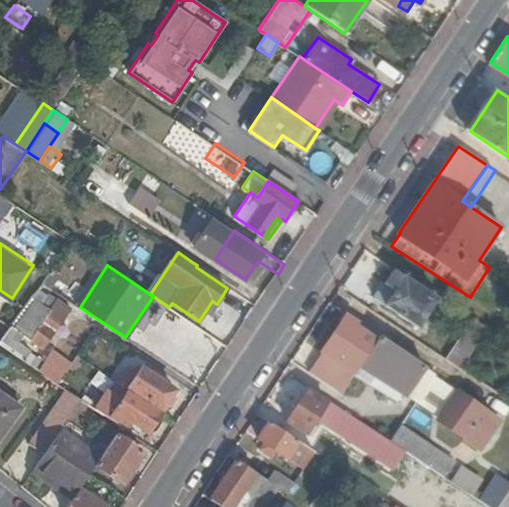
[(52,268),(43,283),(52,288),(61,274),(52,268)]
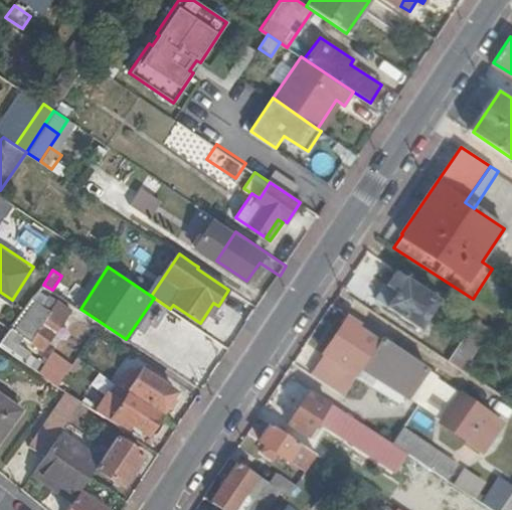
[(359,284),(378,291),(384,277),(364,270),(359,284)]
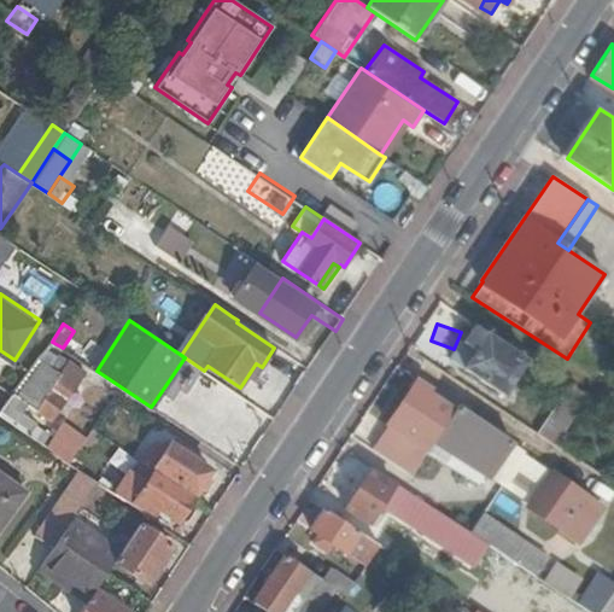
[(452,359),(506,394),(530,359),(475,324),(452,359)]
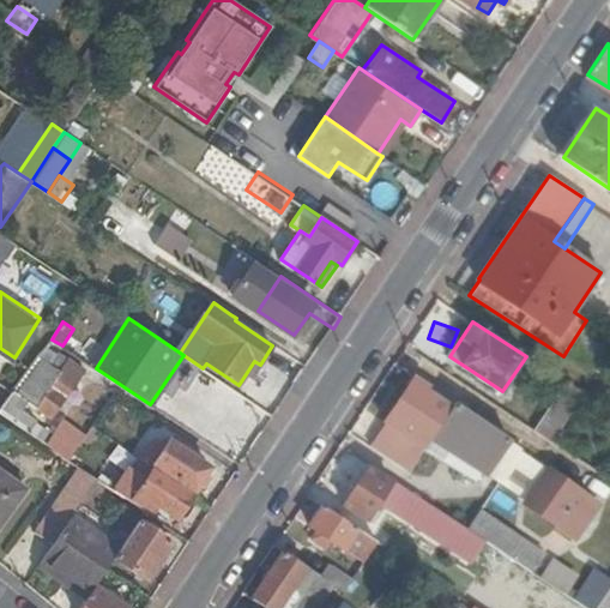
[(55,356),(44,349),(37,357),(49,366),(55,356)]
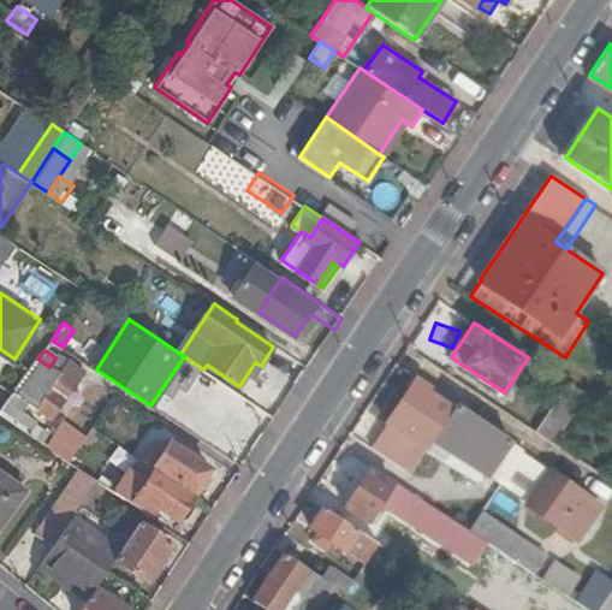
[(37,359),(15,392),(9,400),(0,410),(0,413),(71,462),(93,428),(82,422),(66,445),(36,425),(37,422),(23,413),(30,403),(52,419),(83,372),(58,355),(55,357),(49,367),(37,359)]
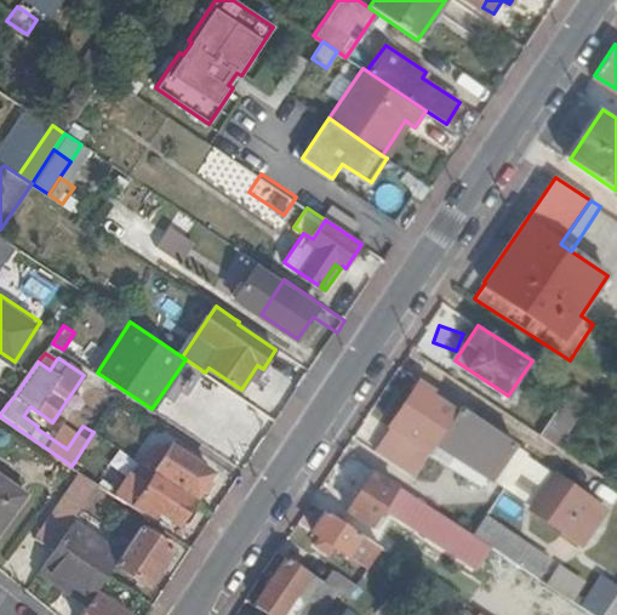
[(491,476),(507,485),(508,483),(529,453),(461,409),(458,413),(432,394),(435,388),(422,379),(390,426),(484,487),(491,476)]
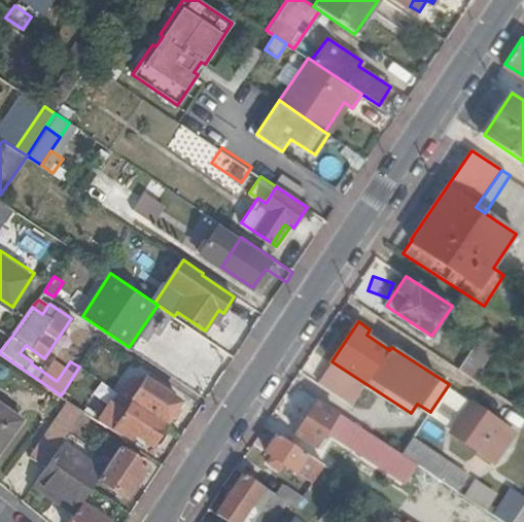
[(505,338),(488,328),(460,369),(477,380),(505,338)]
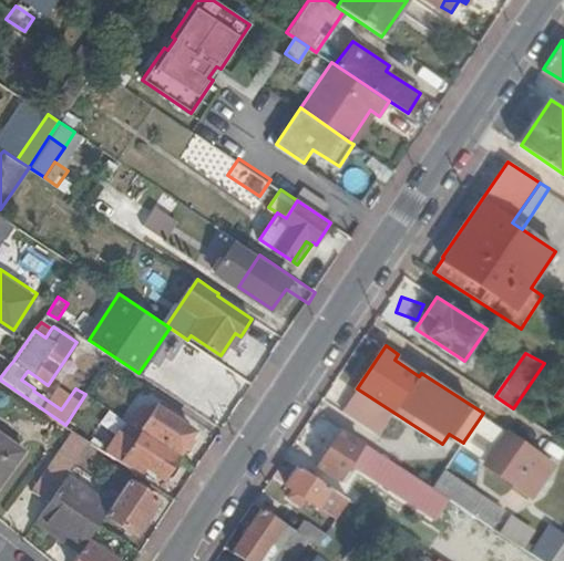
[(130,405),(121,416),(142,429),(143,427),(175,448),(188,427),(156,406),(149,417),(130,405)]
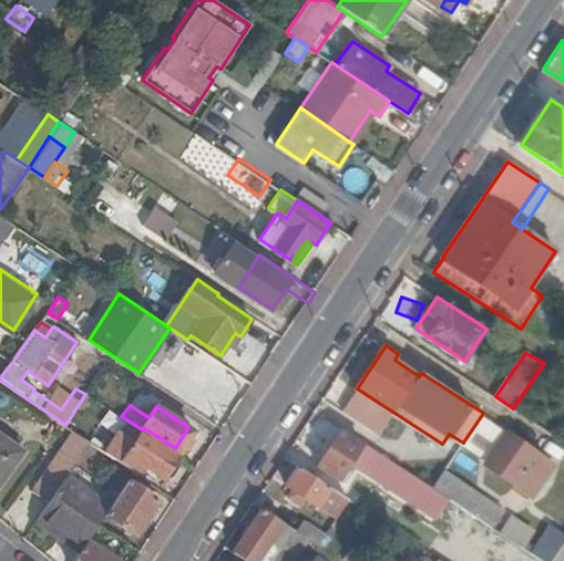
[(483,413),(464,440),(492,458),(508,433),(509,430),(483,413)]
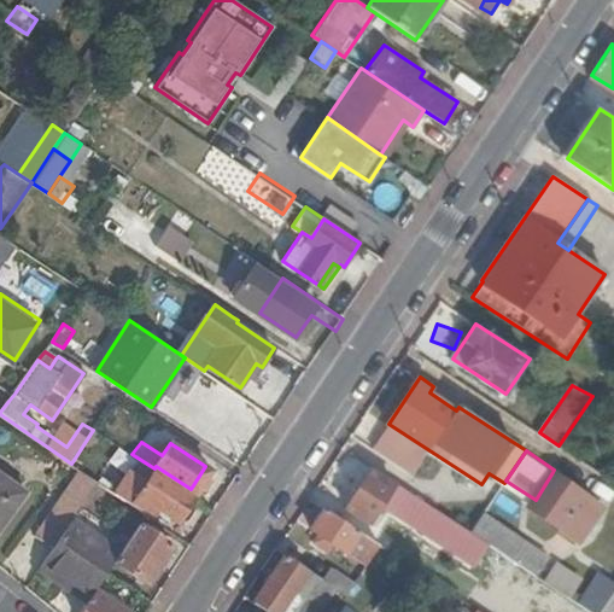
[(0,528),(28,491),(0,468),(0,528)]
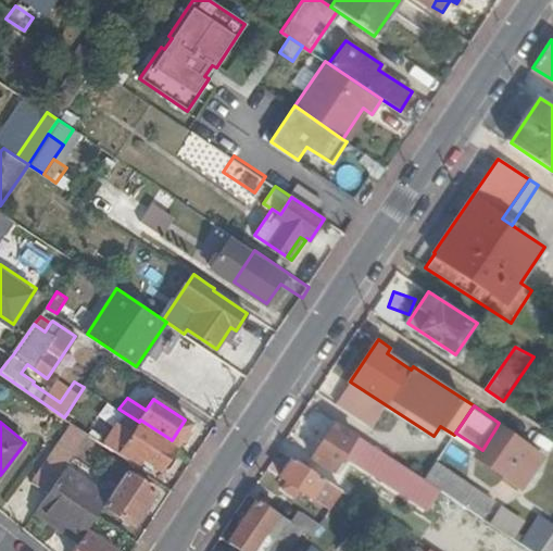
[(72,423),(33,481),(49,492),(68,464),(88,434),(72,423)]
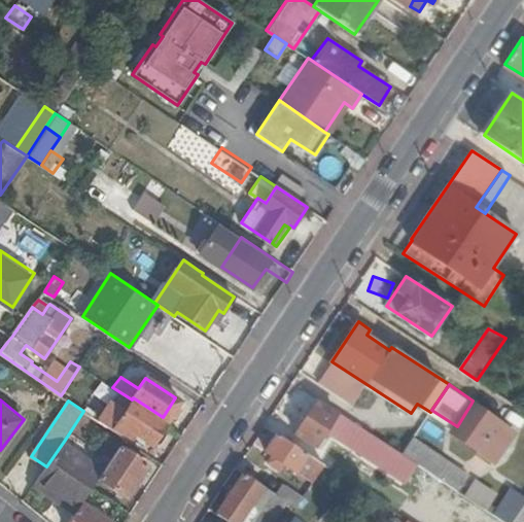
[(327,431),(376,463),(388,445),(338,412),(337,413),(319,402),(299,432),(318,445),(327,431)]
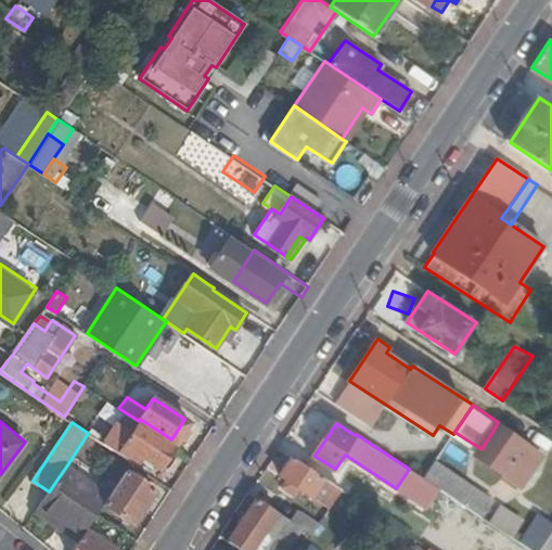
[(540,452),(497,424),(482,449),(479,452),(522,481),(540,452)]
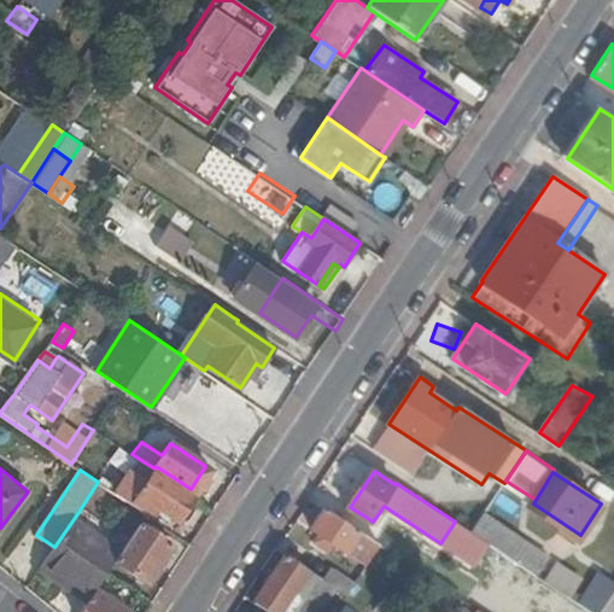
[(174,514),(187,495),(156,474),(147,485),(132,474),(118,495),(145,513),(153,501),(174,514)]
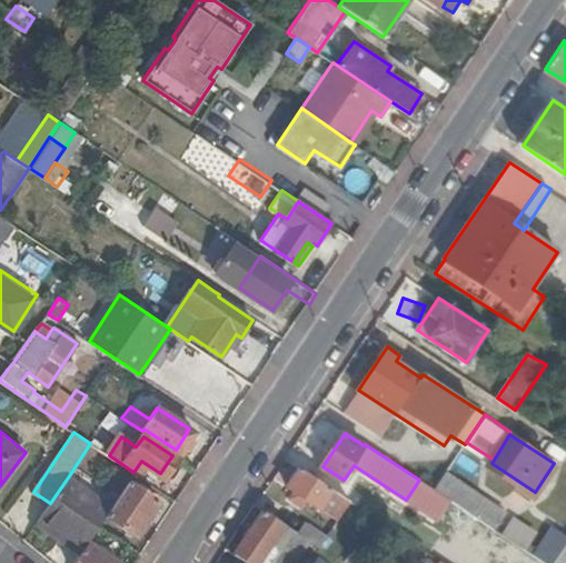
[(301,466),(289,486),(340,521),(354,502),(301,466)]
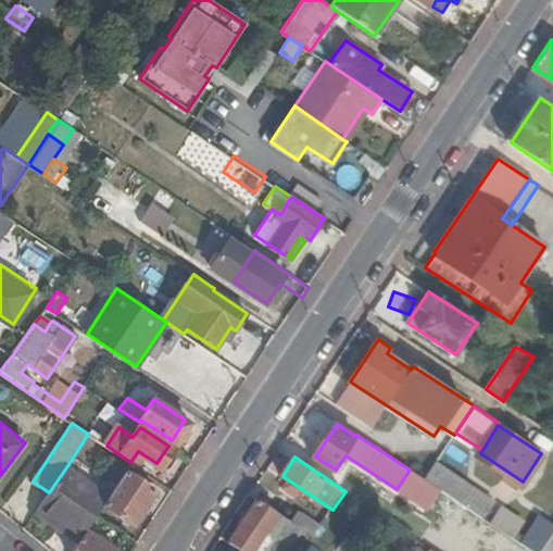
[(436,462),(425,479),(476,513),(488,496),(436,462)]
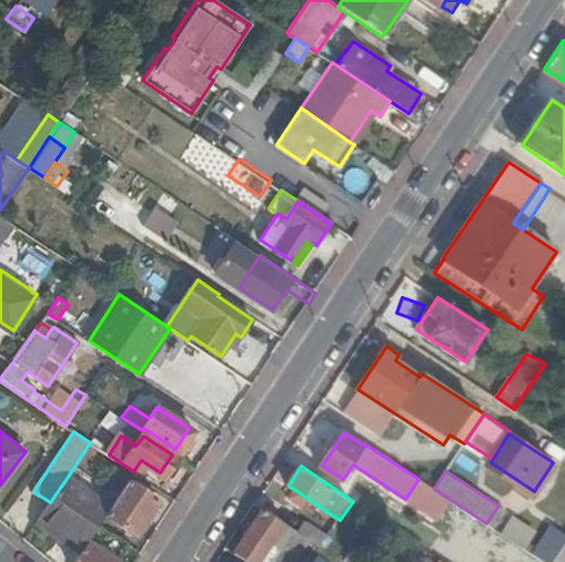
[(107,514),(114,503),(70,473),(50,502),(41,517),(62,531),(66,525),(72,529),(66,539),(82,550),(89,541),(107,514)]
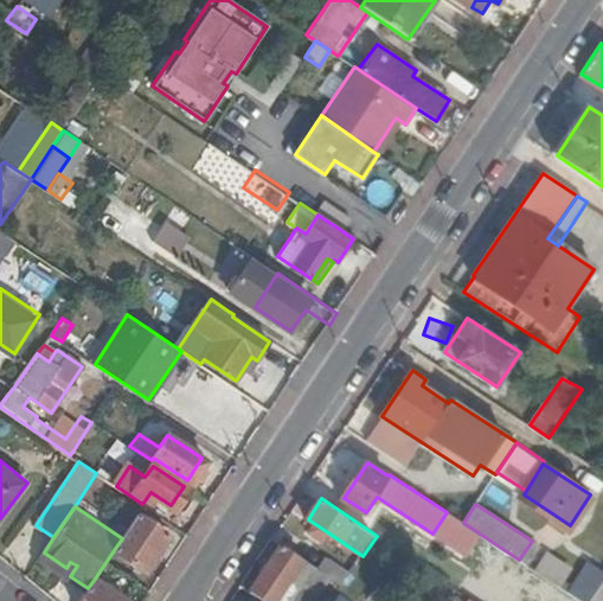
[(168,536),(139,515),(122,538),(114,550),(146,571),(168,536)]
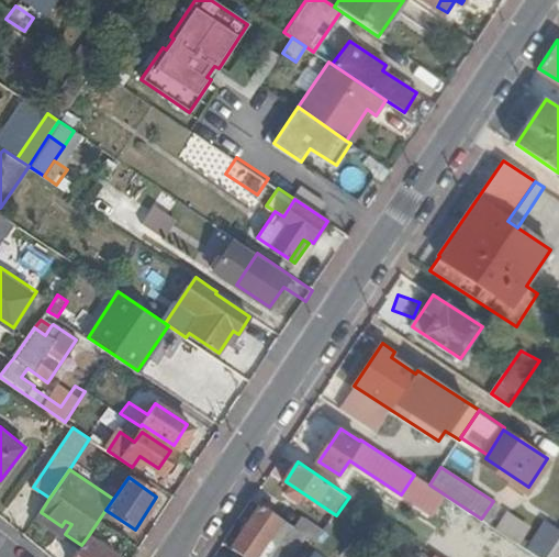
[(256,556),(283,517),(263,503),(233,548),(244,556),(246,556),(256,556)]
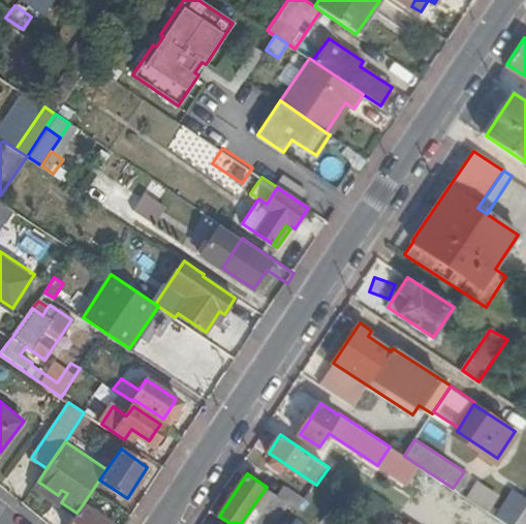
[(274,476),(267,487),(276,493),(289,502),(300,509),(307,498),(274,476)]
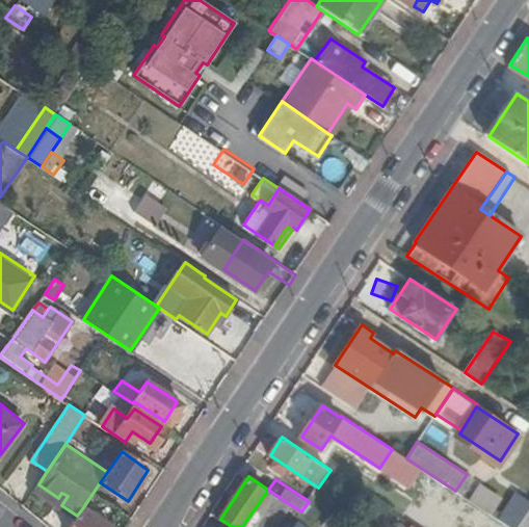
[(477,479),(468,499),(495,511),(503,492),(477,479)]
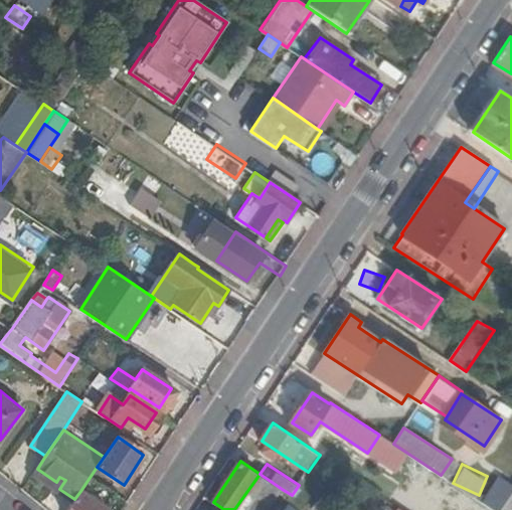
[(511,479),(500,472),(481,502),(493,509),(500,509),(502,507),(511,493),(511,479)]
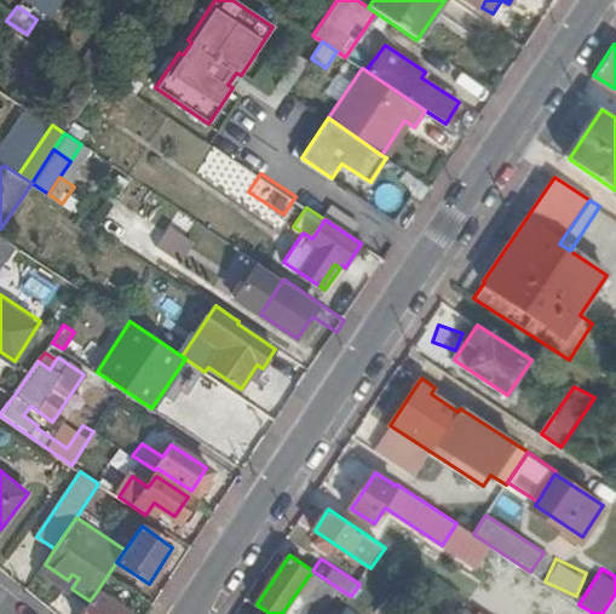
[(321,613),(339,589),(323,578),(298,613),(321,613)]
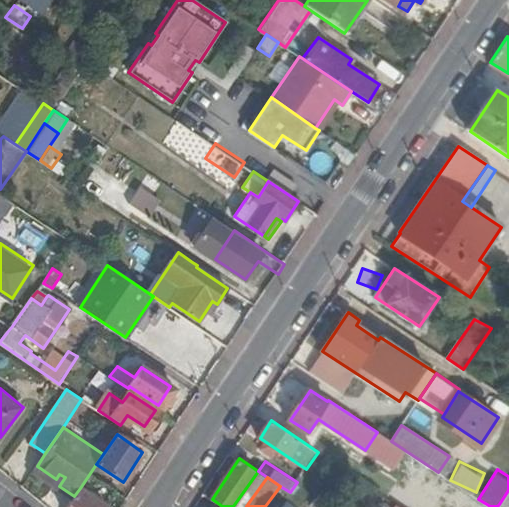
[(105,506),(106,506),(80,488),(74,496),(67,506),(105,506)]
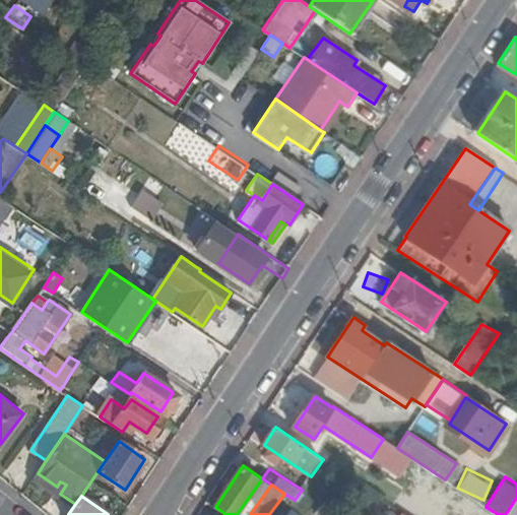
[(516,498),(507,512),(511,514),(516,514),(516,498)]
